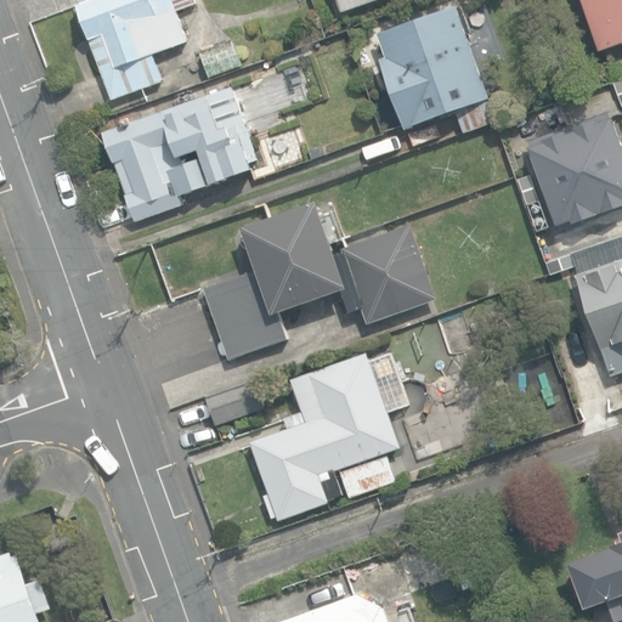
[(90,39),(113,100),(164,80),(154,54),(188,41),(177,11),(196,4),(194,0),(91,0),(78,5),(90,39)]
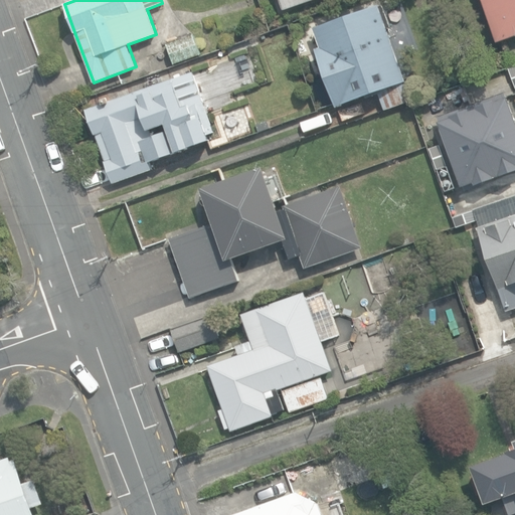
[(279,0),(283,10),(311,0),(279,0)]
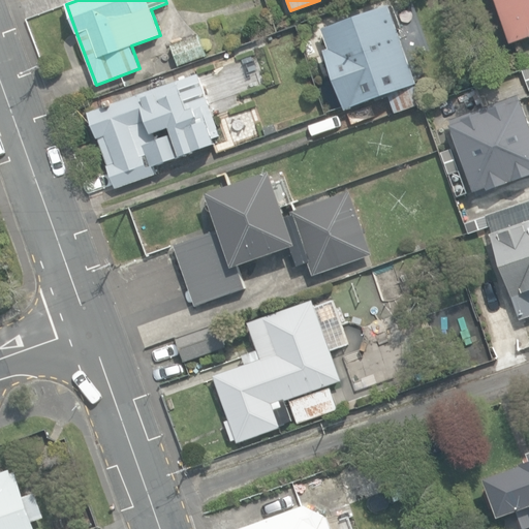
[(528,0),(494,0),(508,43),(528,36),(528,0)]
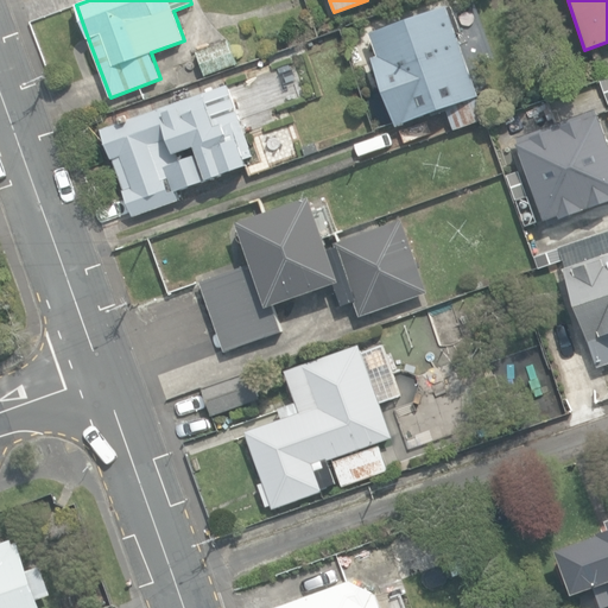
[(445,108),(453,130),(482,120),(475,99),(477,97),(456,35),(460,33),(451,7),(447,8),(445,7),(368,35),(377,57),(372,58),(396,126),(445,108)]
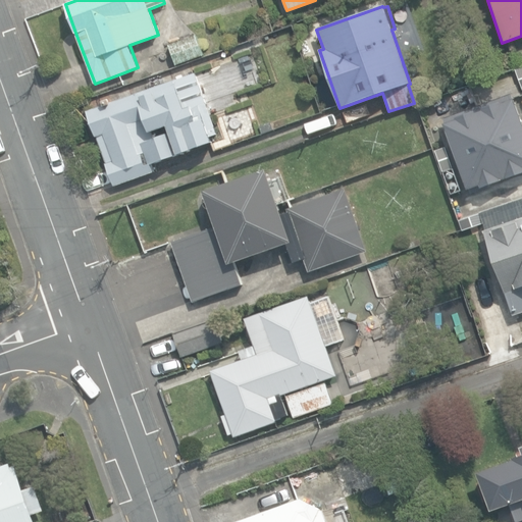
[(168,45),(175,65),(203,55),(196,35),(168,45)]
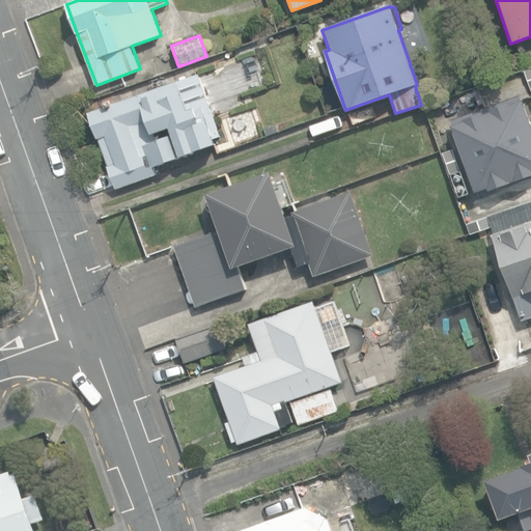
[(199,74),(87,114),(114,188),(225,148),(199,74)]
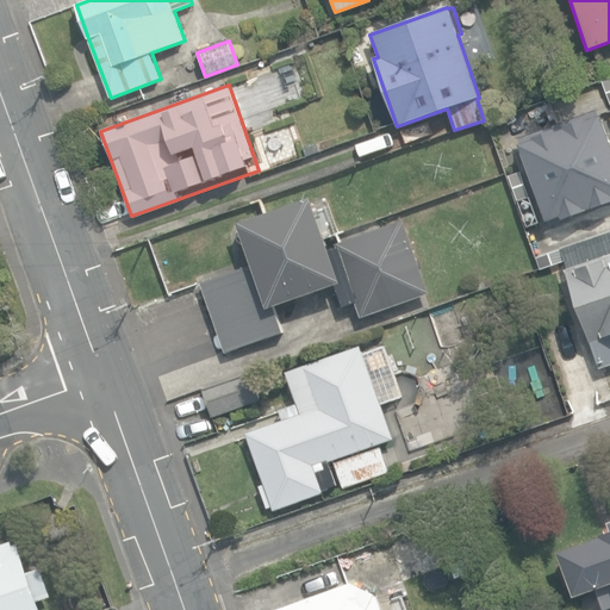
[(521,144),(518,145),(547,223),(561,217),(564,222),(609,203),(609,139),(601,116),(599,117),(597,110),(520,138),(521,144)]
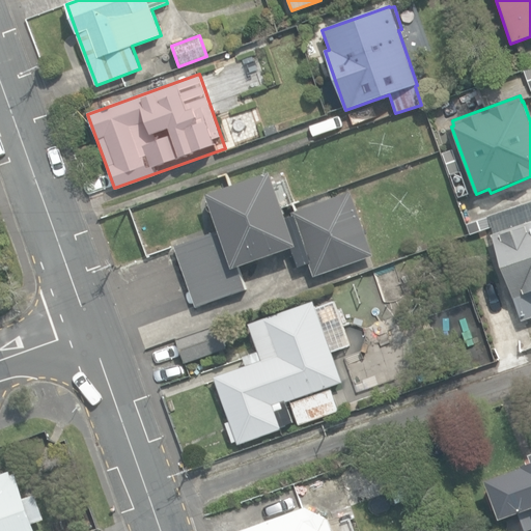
[(173,245),(196,309),(234,296),(233,295),(247,289),(239,266),(291,248),(298,266),(310,261),(315,275),(372,254),(351,193),(298,212),(286,180),(275,184),(271,172),(208,194),(211,199),(208,200),(207,202),(206,204),(207,207),(208,210),(211,211),(213,212),(215,212),(222,230),(213,233),(212,231),(173,245)]
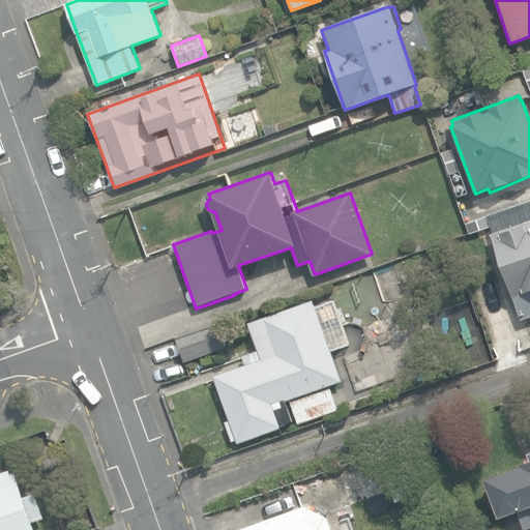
[(529,219),(492,233),(520,319),(529,316),(529,219)]
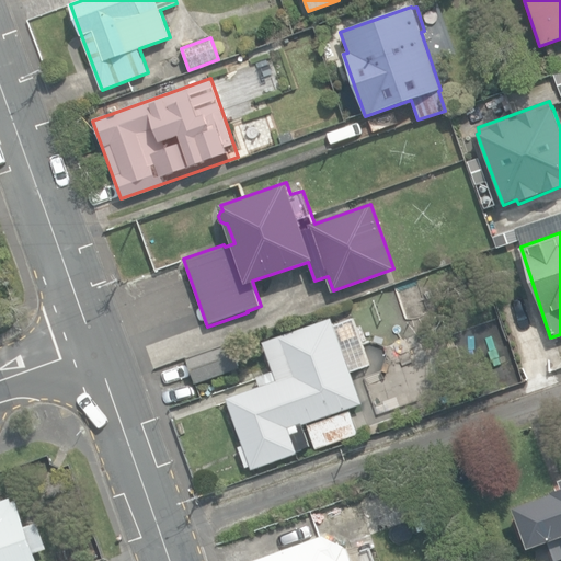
[(370,364),(354,317),(334,324),(332,319),(263,343),(274,371),(258,377),(260,386),(227,398),(243,446),(238,447),(245,468),(250,466),(251,470),(297,453),(296,450),(310,445),(304,424),(307,423),(316,448),(356,434),(347,410),(363,404),(351,370),(370,364)]
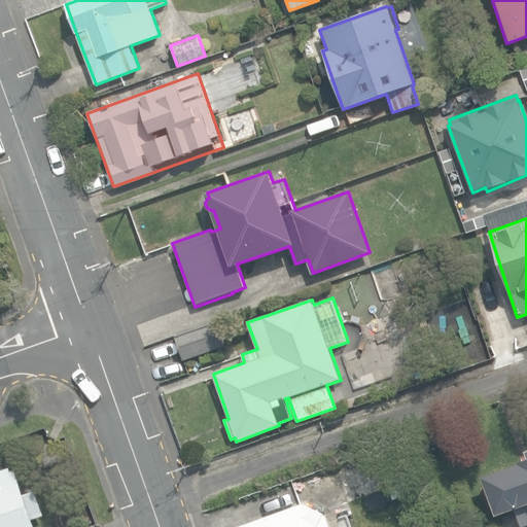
[(181,352),(184,360),(204,352),(225,345),(217,321),(176,337),(181,352)]
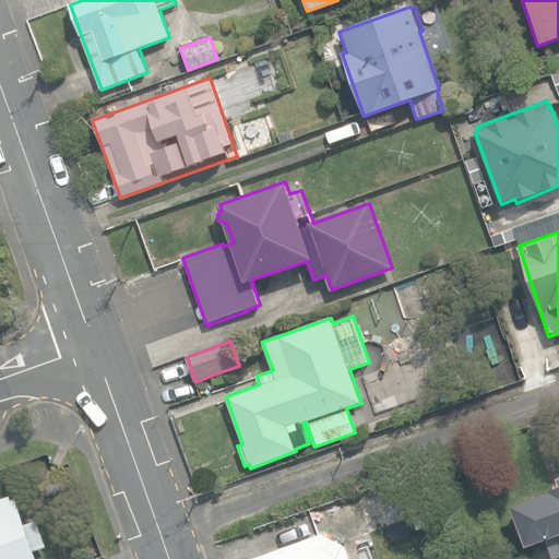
[(544,538),(552,558),(554,558),(558,557),(558,479),(549,484),(550,487),(548,488),(549,490),(510,506),(526,546),(544,538)]
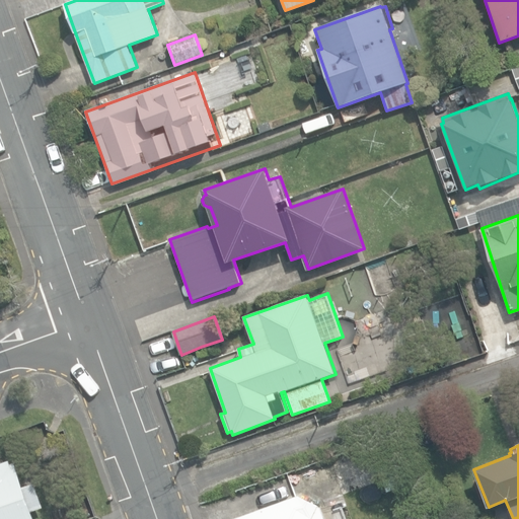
[(0,518),(32,518),(29,510),(42,506),(34,484),(23,487),(15,461),(10,463),(9,461),(0,463),(0,518)]
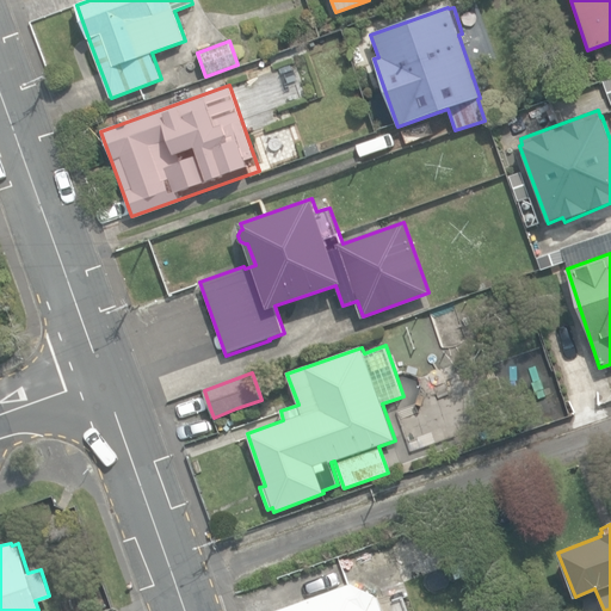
[(272,610),(381,610),(375,594),(352,582),(272,610)]
